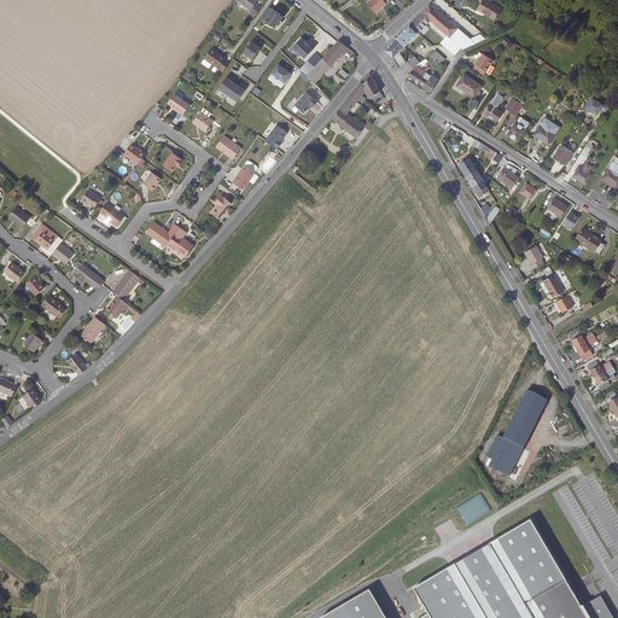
[(255,17),(261,7),(256,4),(257,1),(255,0),(235,0),(251,11),(250,13),(255,17)]
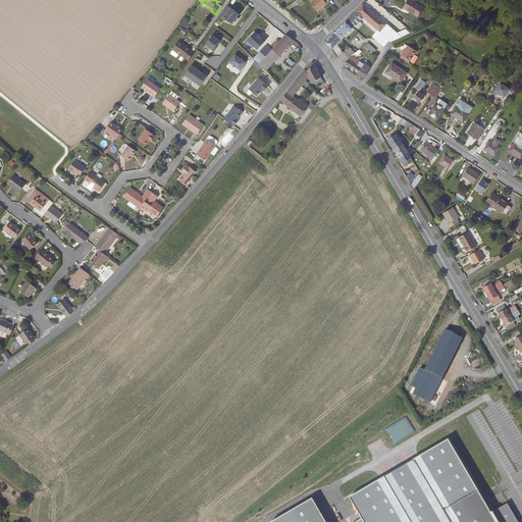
[(317,10),(326,3),(326,2),(328,0),(314,0),(311,3),(317,10)]
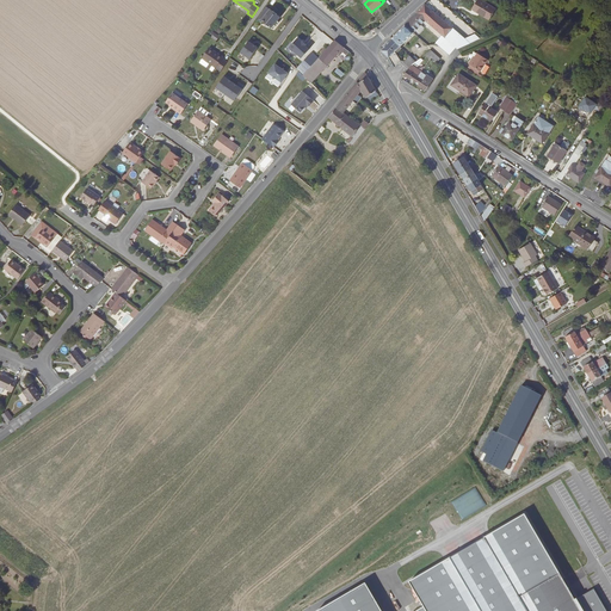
[(495,8),(481,0),(477,0),(473,8),(489,19),(495,8)]
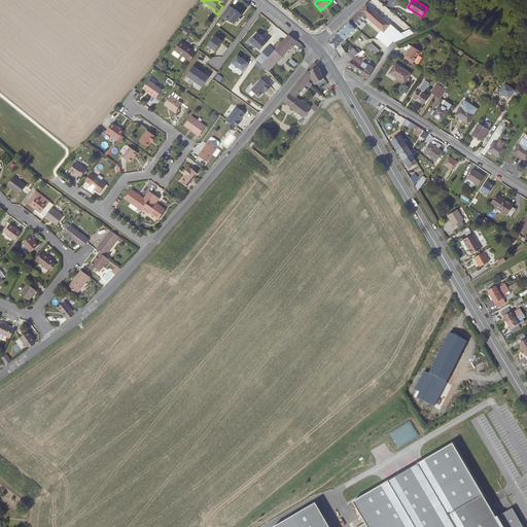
[(384,33),(391,25),(366,3),(359,10),(366,18),(382,30),(384,33)]
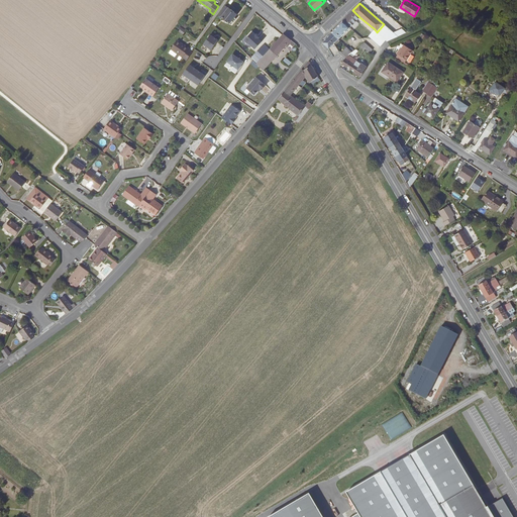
[(225,6),(217,16),(221,19),(222,17),(229,23),(231,21),(233,23),(236,19),(234,18),(236,14),(225,6)]
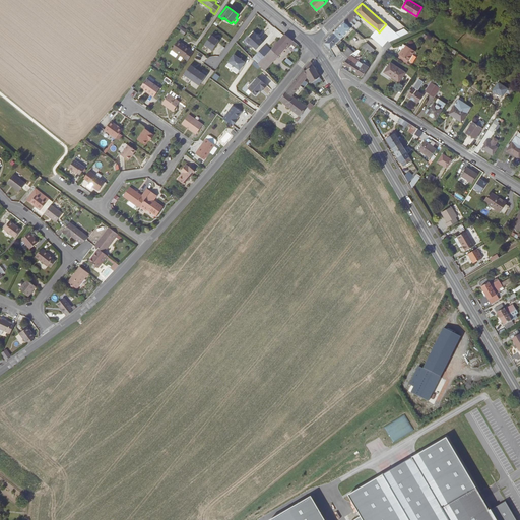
[(344,21),(351,27),(362,17),(354,10),(349,16),(344,21)]
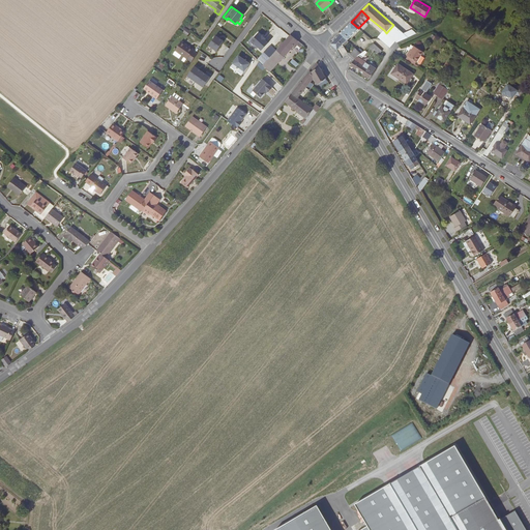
[(340,33),(347,40),(358,28),(351,22),(345,28),(340,33)]
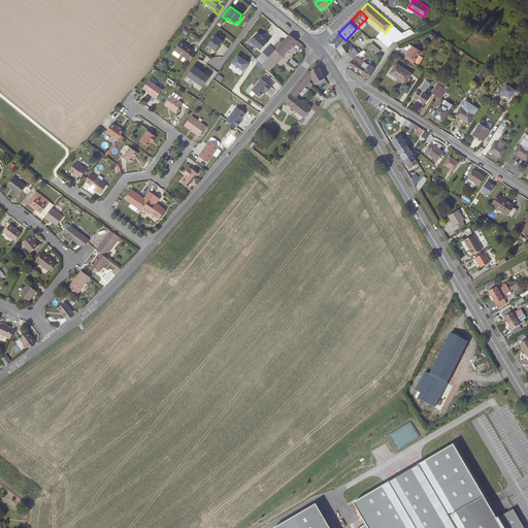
[(392,25),(385,33),(394,40),(395,42),(415,33),(410,30),(403,34),(392,25)]
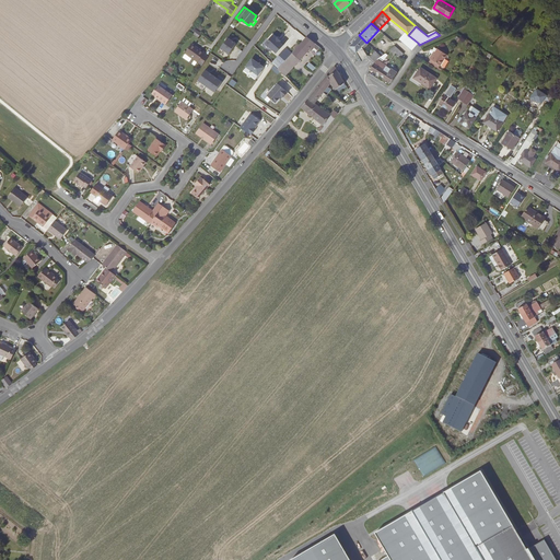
[(198,38),(201,34),(193,27),(190,32),(198,38)]
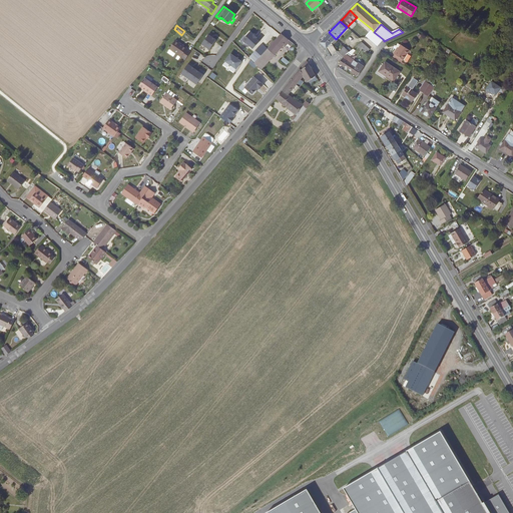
[(374,32),(372,29),(367,36),(378,46),(380,42),(383,39),(374,32)]
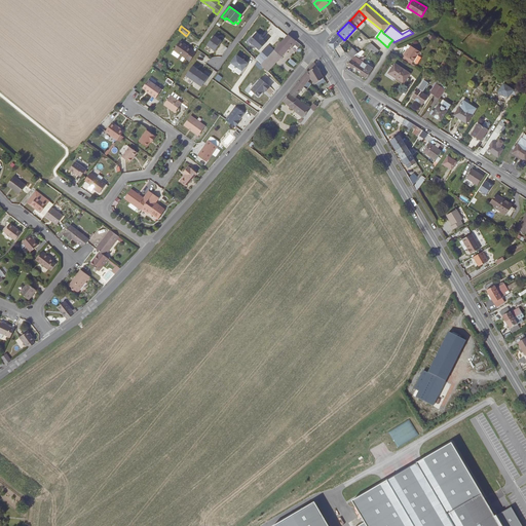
[(337,33),(328,43),(335,49),(340,59),(345,52),(340,44),(344,40),(337,33)]
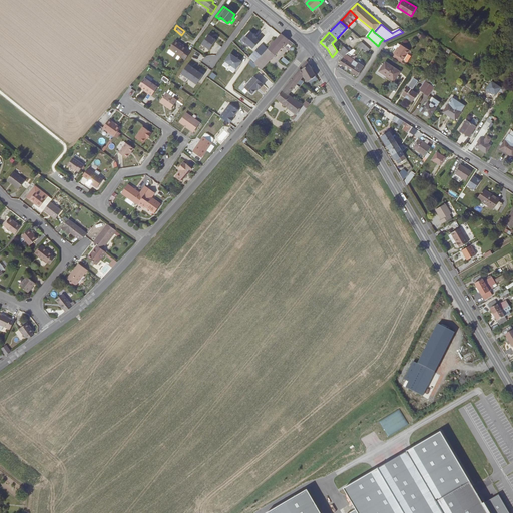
[(209,34),(201,45),(209,51),(217,40),(209,34)]
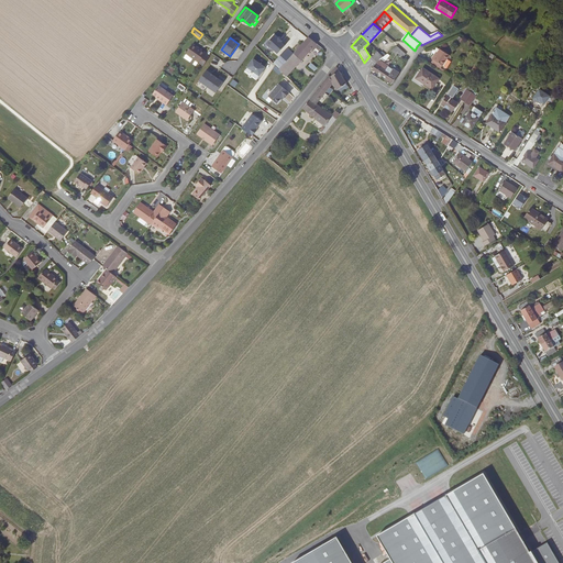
[(294,54),(278,69),(286,77),(300,62),(311,48),(313,51),(316,48),(319,52),(322,48),(319,46),(308,37),(294,54)]
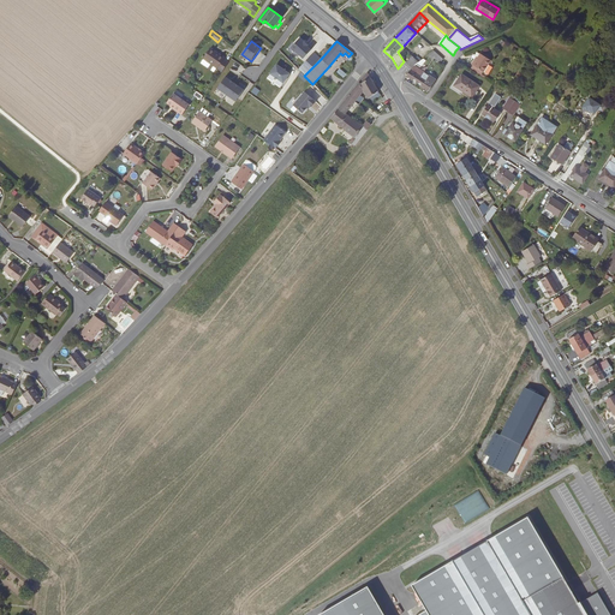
[(218,69),(222,72),(228,63),(224,60),(225,58),(210,48),(201,63),(215,72),(218,69)]
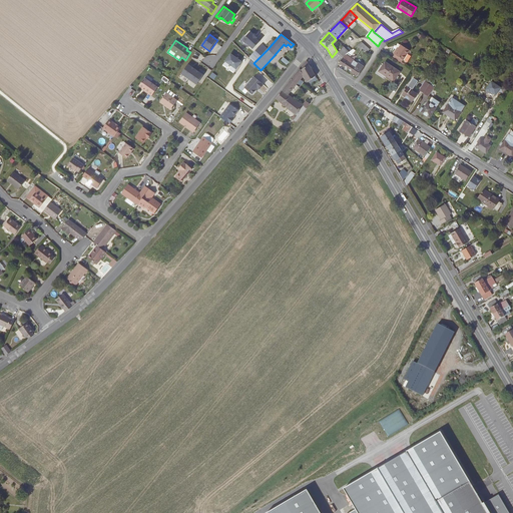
[(370,49),(361,41),(358,45),(363,50),(366,52),(367,52),(370,49)]
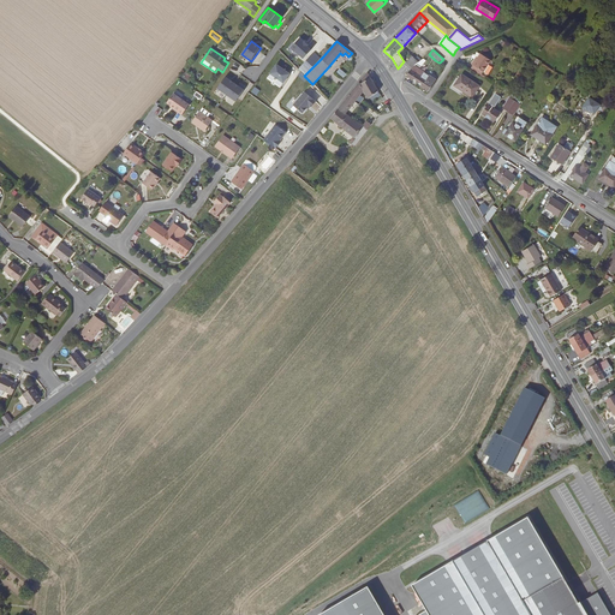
[(304,76),(321,59),(311,51),(296,67),(304,76)]
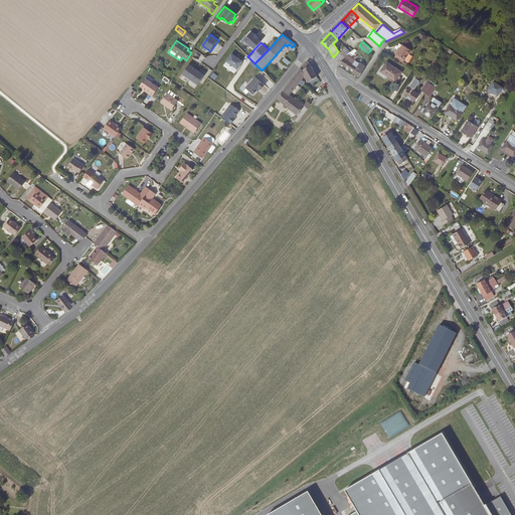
[(398,51),(397,50),(395,53),(396,54),(394,57),(405,65),(406,64),(403,62),(404,60),(405,60),(408,54),(411,50),(402,45),(400,48),(398,51)]
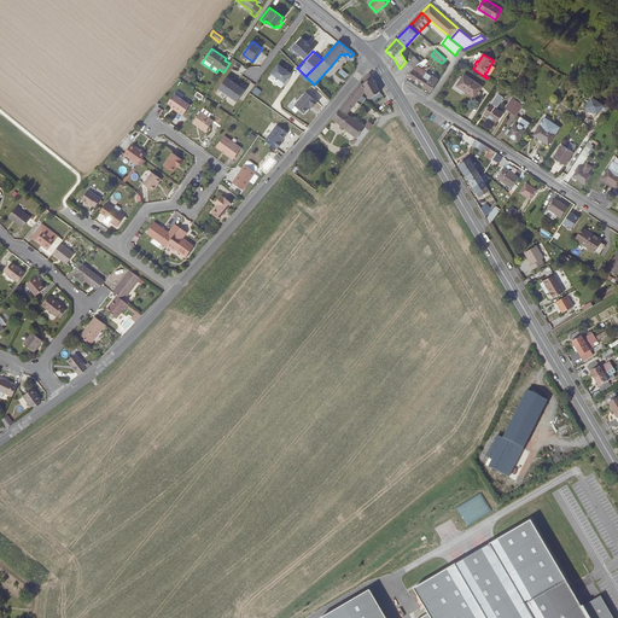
[(408,62),(414,68),(417,66),(420,63),(417,59),(414,56),(408,62)]
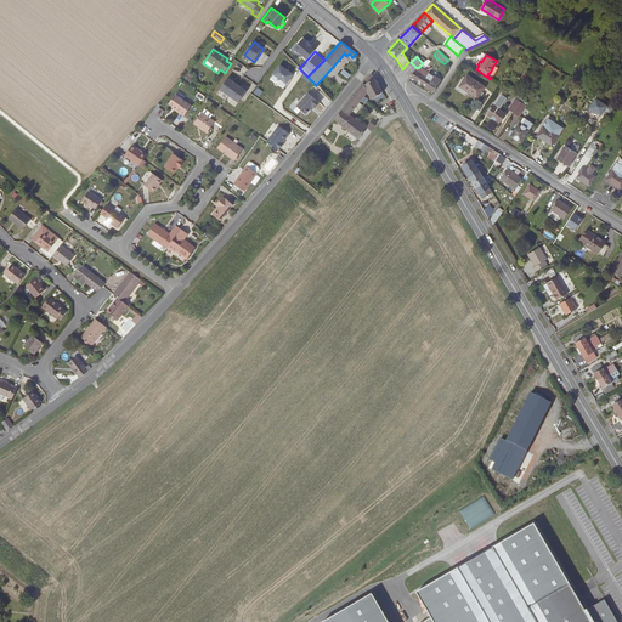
[(293,75),(280,66),(272,75),(286,85),(293,75)]
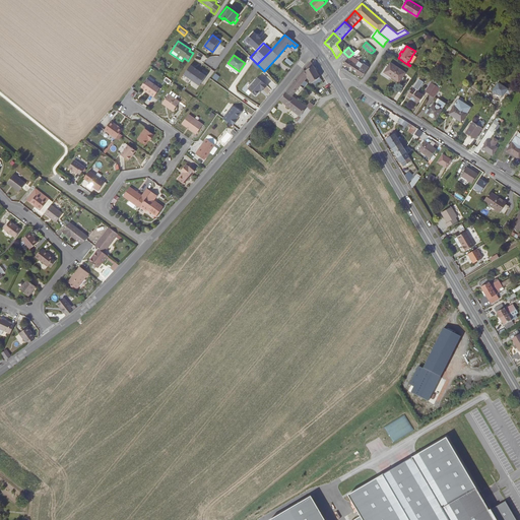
[(348,57),(346,60),(344,63),(343,64),(352,70),(359,62),(360,61),(350,56),(348,57)]
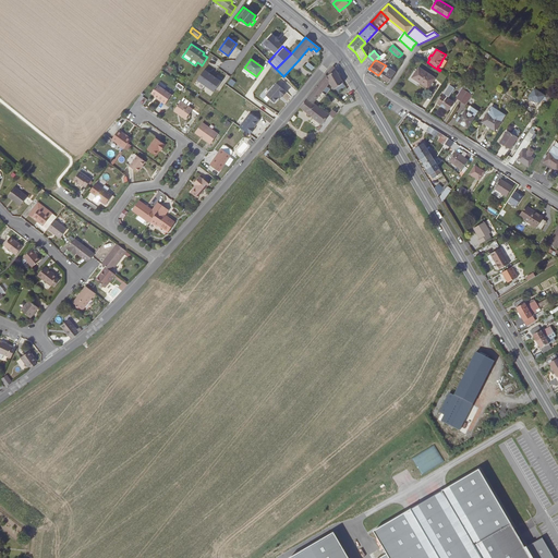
[(334,65),(326,74),(328,79),(325,83),(327,85),(330,82),(335,89),(336,88),(338,93),(346,86),(334,65)]
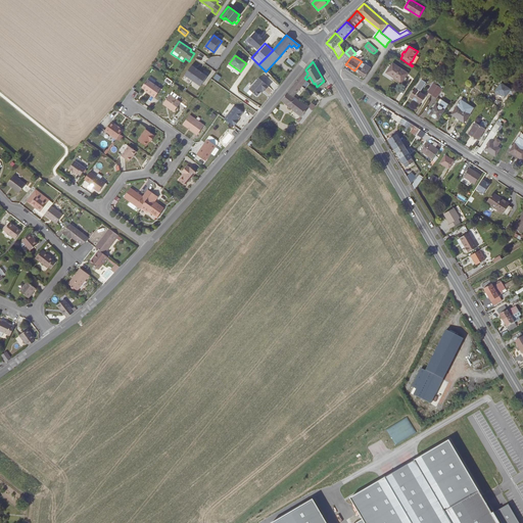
[(365,77),(371,67),(365,63),(365,64),(361,62),(354,70),(365,77)]
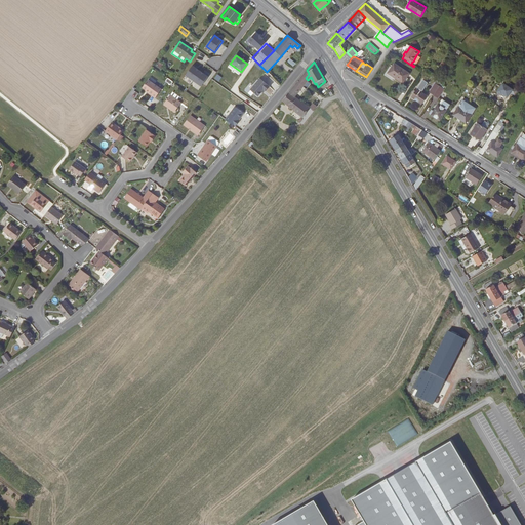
[(177,76),(178,77),(188,65),(186,64),(177,76)]
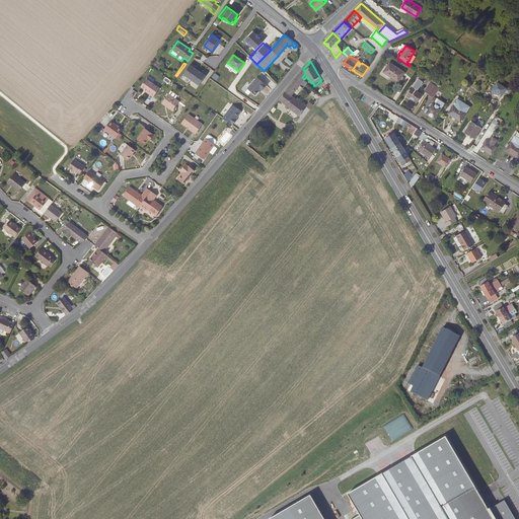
[(387,67),(385,66),(380,74),(387,79),(389,76),(398,82),(404,73),(389,63),(387,67)]
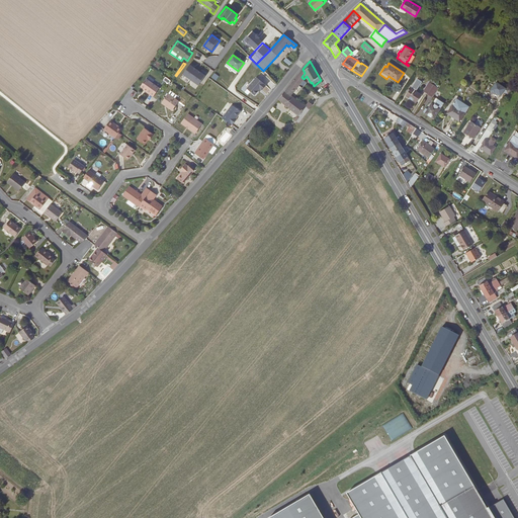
[(183,76),(190,81),(197,70),(190,65),(183,76)]
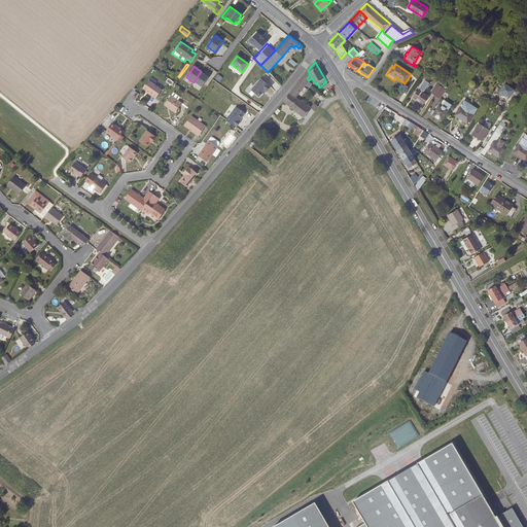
[(310,74),(308,70),(297,82),(290,93),(295,97),(300,92),(308,81),(309,80),(307,78),(310,74)]
